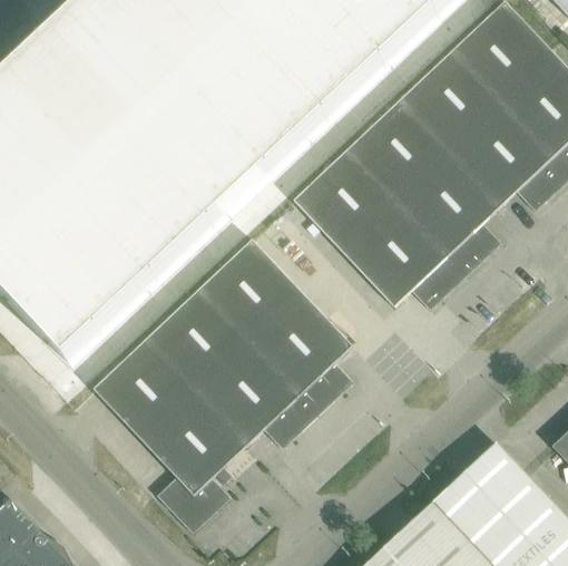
[(94,0),(0,88),(0,289),(68,362),(453,0),(94,0)]
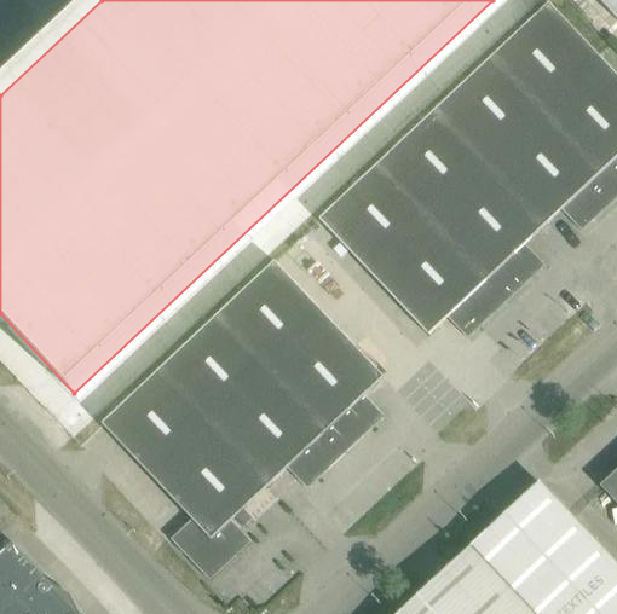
[(616,74),(548,0),(490,54),(616,189),(616,74)]
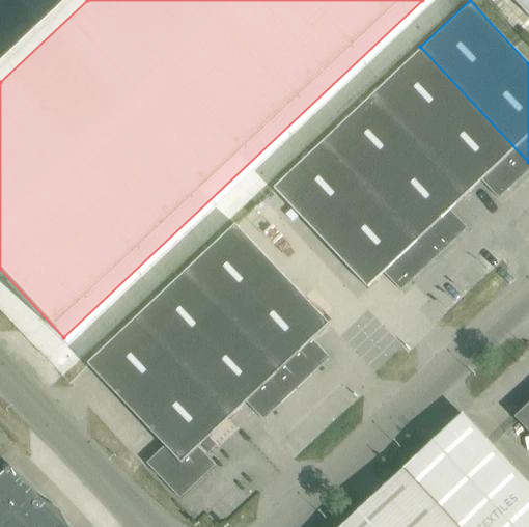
[(514,0),(528,15),(528,0),(514,0)]
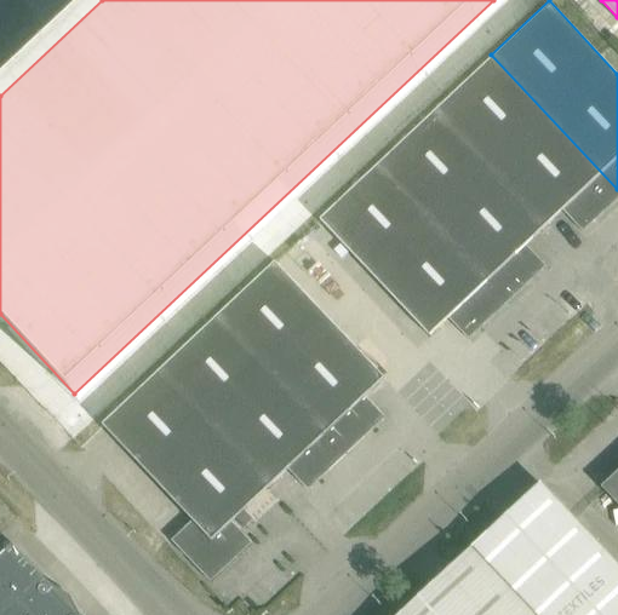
[(581,228),(617,191),(617,189),(491,55),(433,109),(542,224),(560,207),(581,228)]
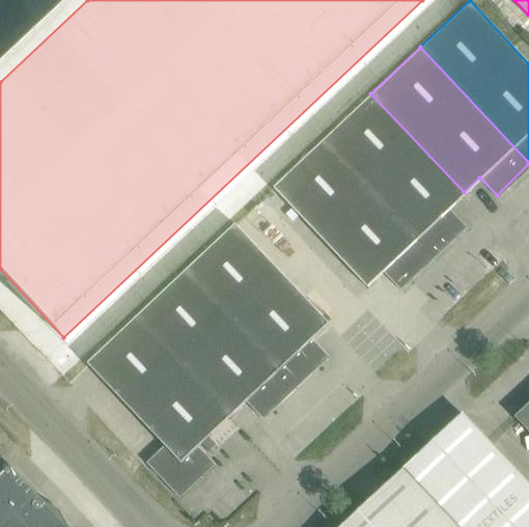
[(448,206),(464,192),(370,93),(322,139),(432,256),(466,224),(448,206)]
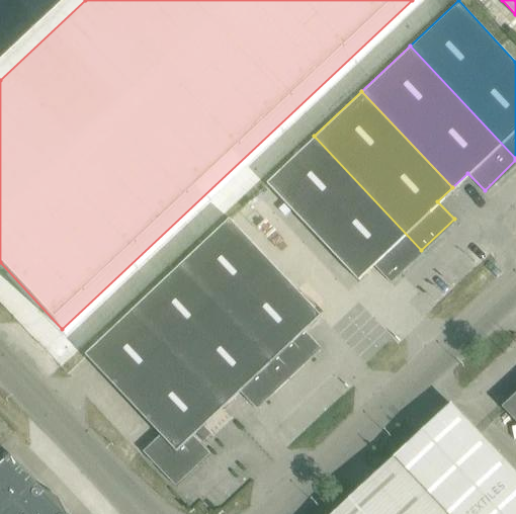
[(390,280),(421,250),(314,136),(266,181),(356,277),(372,262),(390,280)]
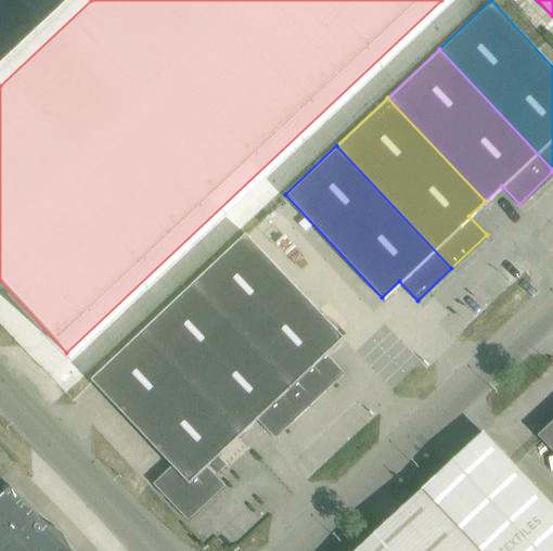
[(244,232),(169,303),(90,377),(170,463),(151,481),(187,517),(223,483),(206,464),(256,417),(273,436),(343,370),(325,351),(342,335),(244,232)]
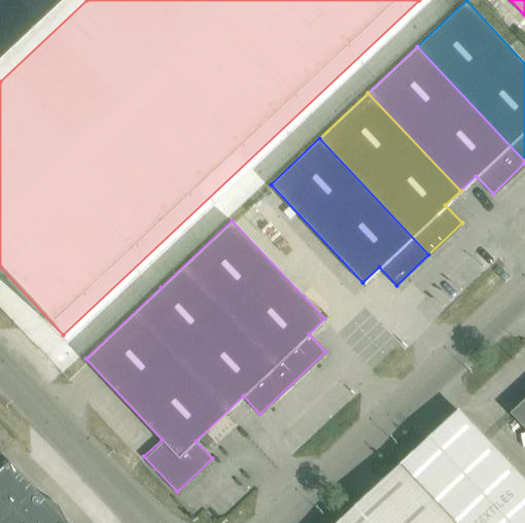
[(524,394),(509,411),(524,428),(524,394)]
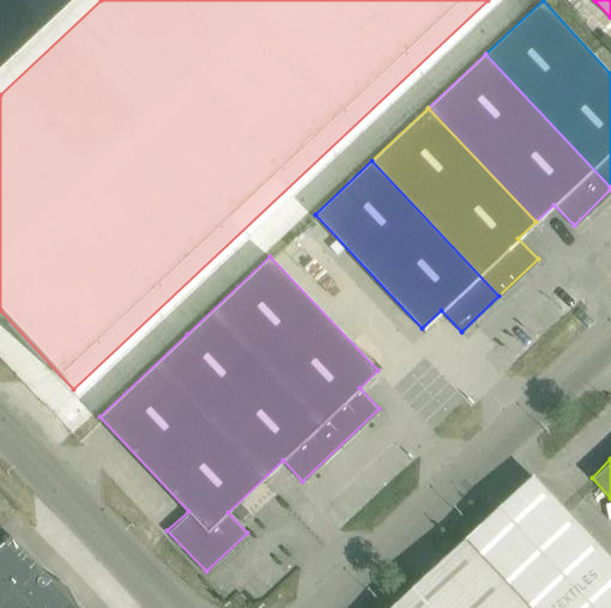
[(610,607),(610,557),(532,474),(388,607),(610,607)]
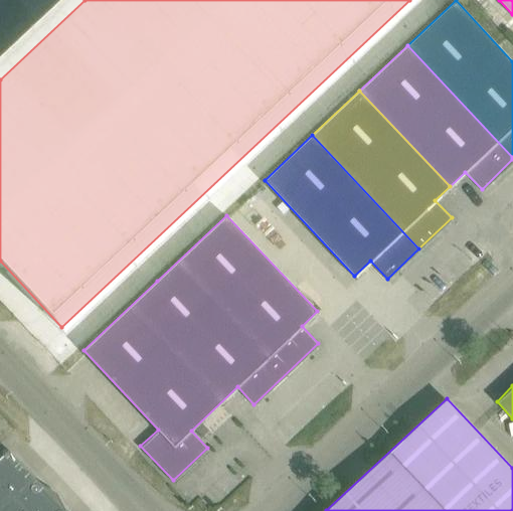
[(8,448),(0,455),(0,510),(46,510),(23,487),(31,478),(6,452),(9,449),(8,448)]
